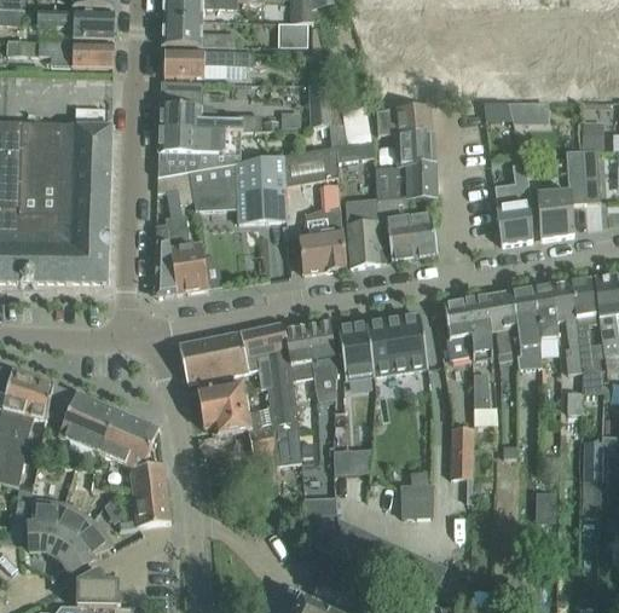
[(237,9),(237,0),(163,0),(163,17),(203,19),(203,7),(233,9),(237,9)]
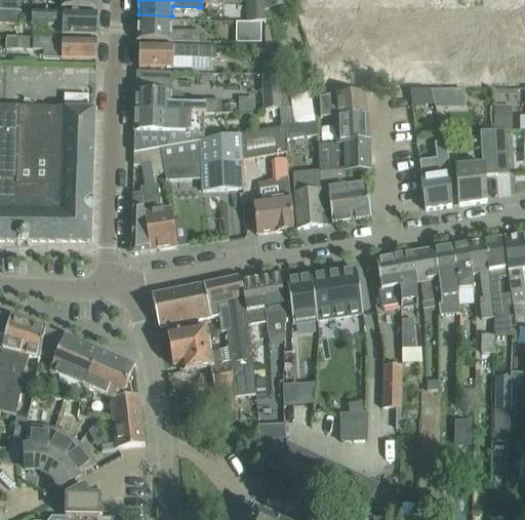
[(261,18),(259,0),(247,0),(247,18),(261,18)]
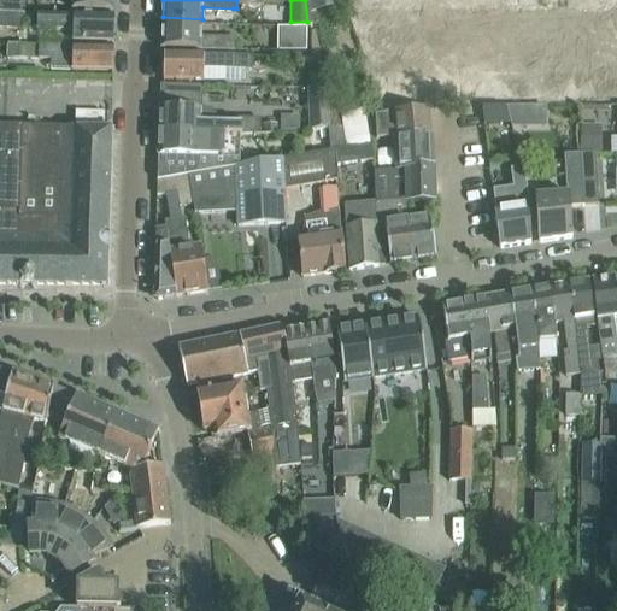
[(307,0),(310,10),(345,3),(344,0),(307,0)]
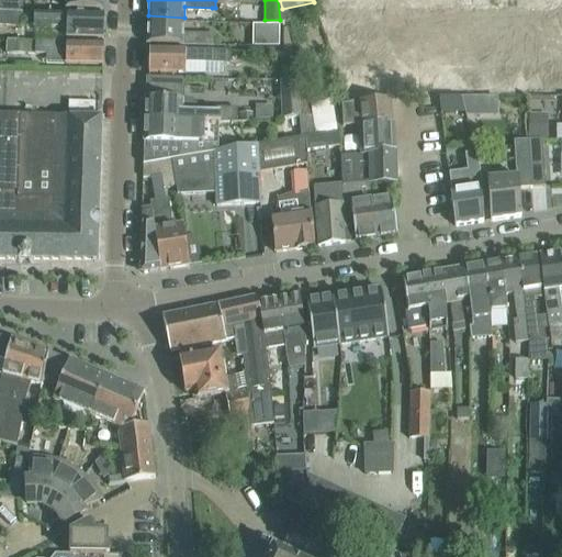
[(423,0),(424,30),(448,30),(448,0),(423,0)]
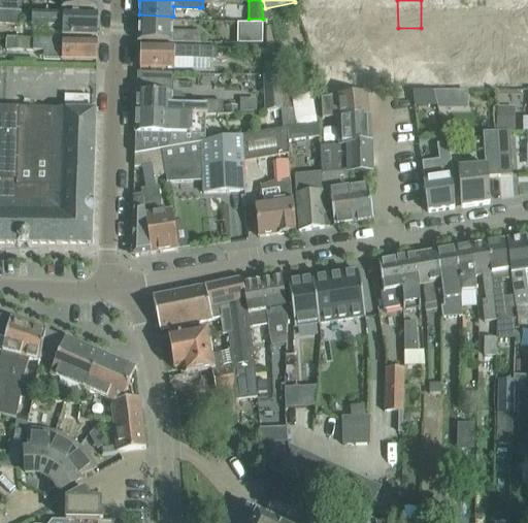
[(421,0),(421,28),(443,28),(443,0),(421,0)]
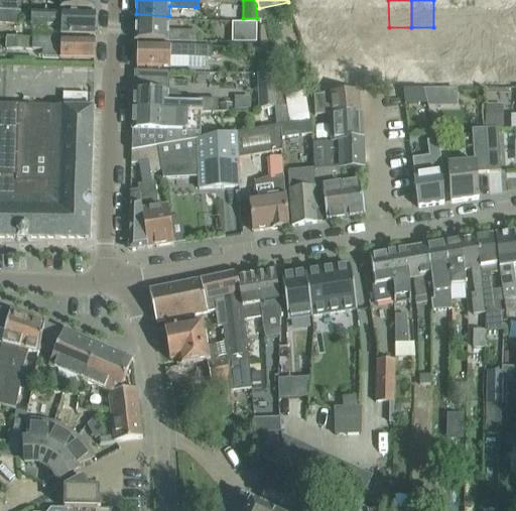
[(433,0),(433,27),(456,27),(455,0),(433,0)]
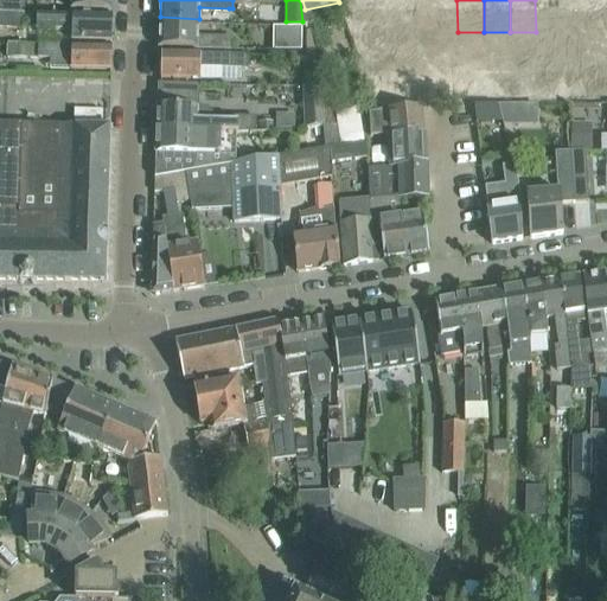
[(535,0),(536,32),(562,32),(562,0),(535,0)]
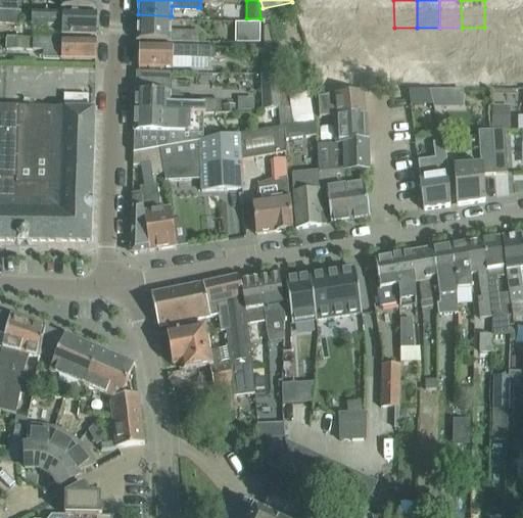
[(505,2),(495,2),(495,14),(505,14),(505,2)]
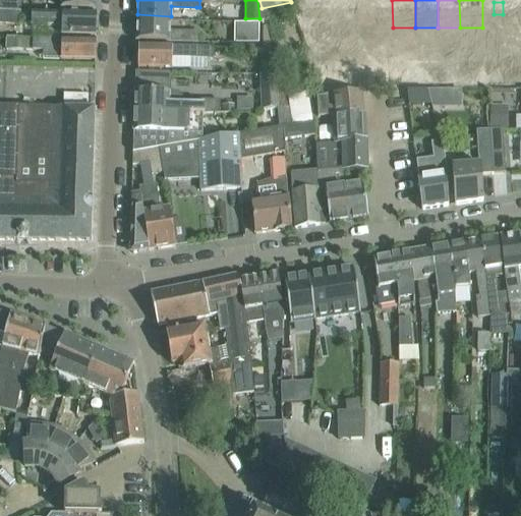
[(0,19),(21,19),(25,16),(29,15),(30,7),(0,6),(0,19)]
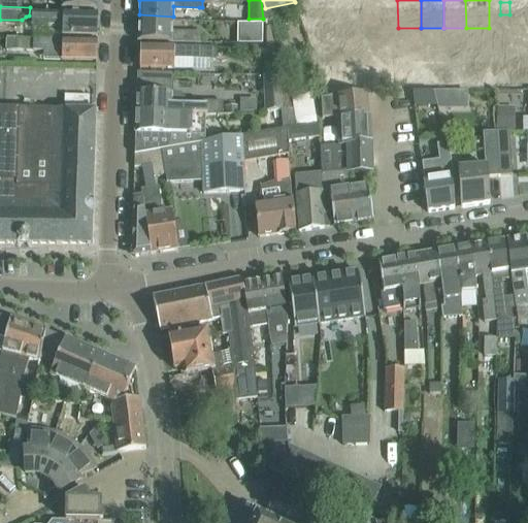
[(97,32),(98,9),(32,7),(31,21),(63,22),(62,31),(97,32)]
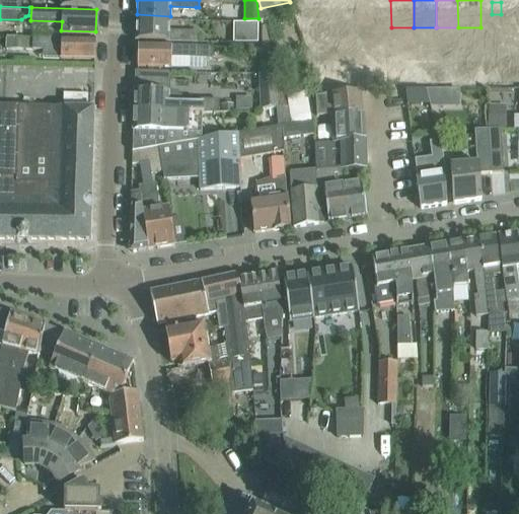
[(169,26),(170,16),(137,14),(136,37),(156,38),(198,39),(198,27),(169,26)]
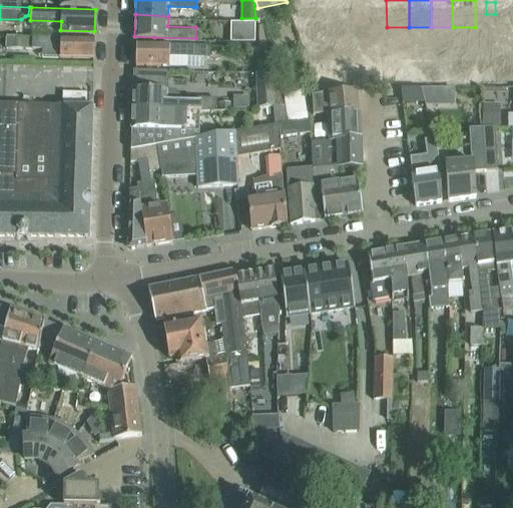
[(495,14),(486,14),(486,26),(495,26),(495,14)]
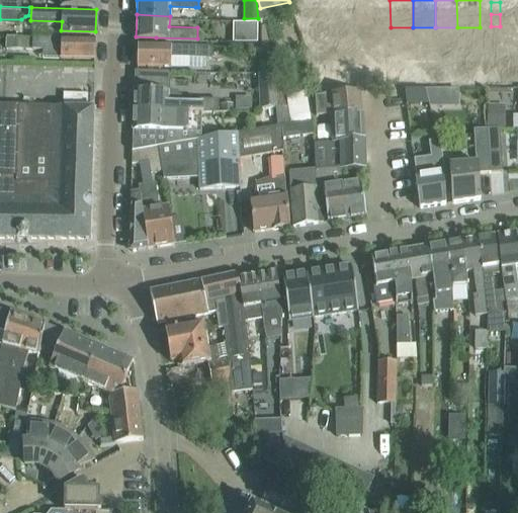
[(259,39),(258,18),(244,18),(234,18),(234,38),(259,39)]
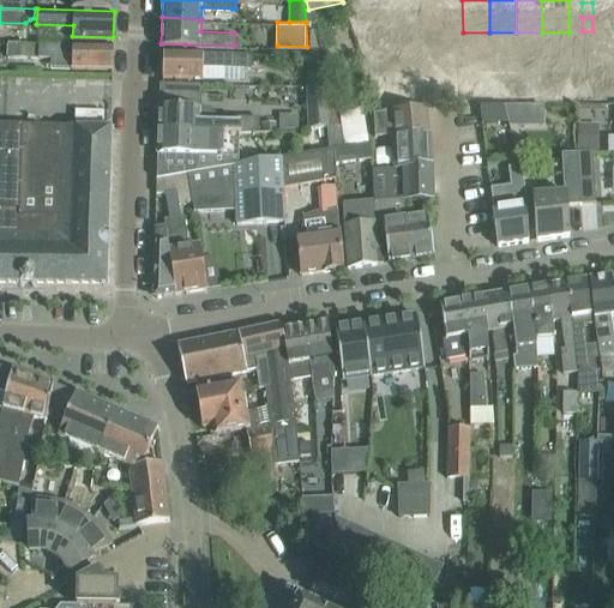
[(40,55),(40,41),(8,38),(7,55),(40,55)]
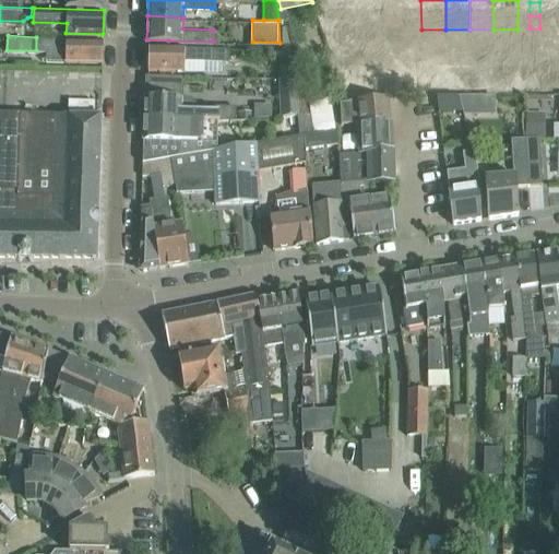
[(104,60),(103,38),(81,38),(36,37),(36,50),(64,50),(64,59),(104,60)]
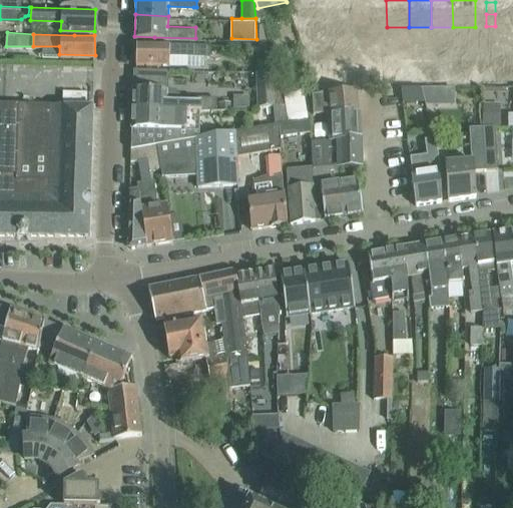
[(208,43),(156,41),(136,40),(136,62),(187,64),(187,53),(207,54),(208,43)]
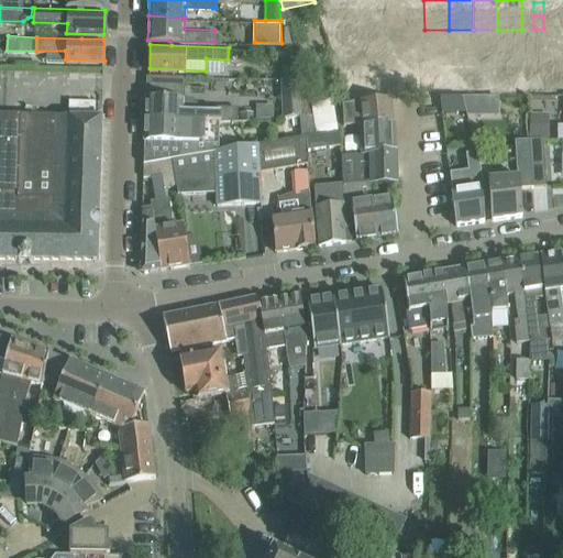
[(543,50),(533,50),(533,63),(543,63),(543,50)]
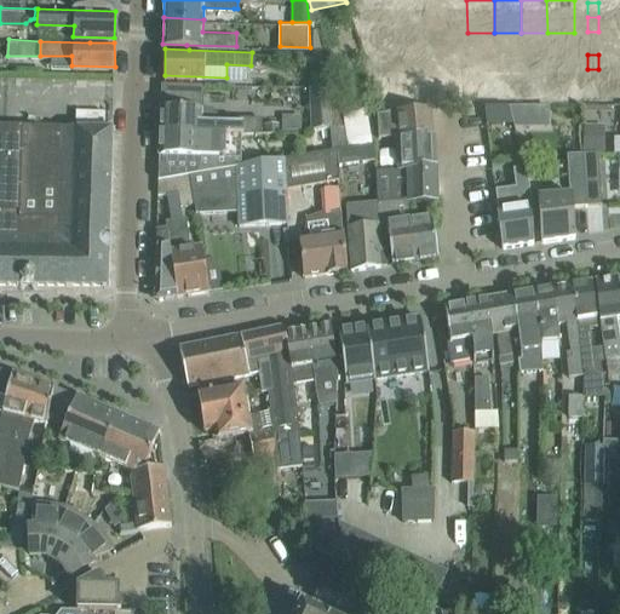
[(598,69),(587,69),(587,84),(598,84),(598,69)]
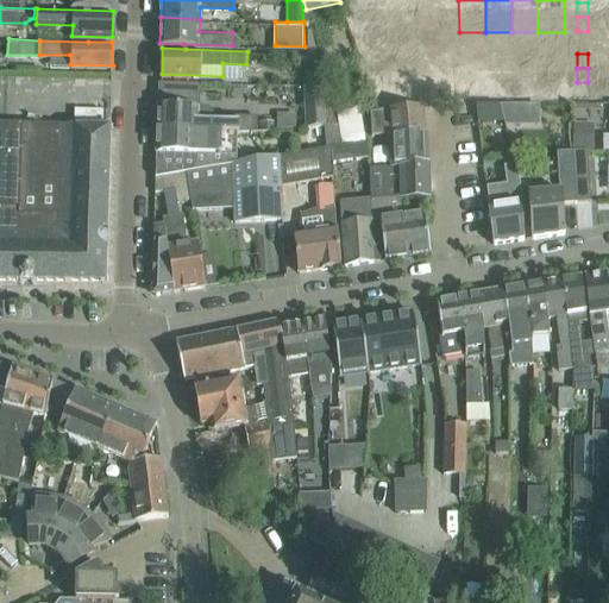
[(198,114),(198,104),(199,104),(200,80),(158,79),(157,126),(236,127),(250,129),(250,127),(257,127),(257,113),(231,112),(231,115),(198,114)]
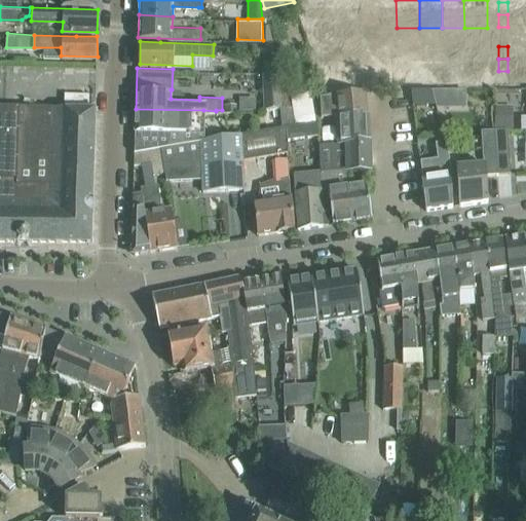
[(263,71),(265,107),(292,104),(282,71),(263,71)]
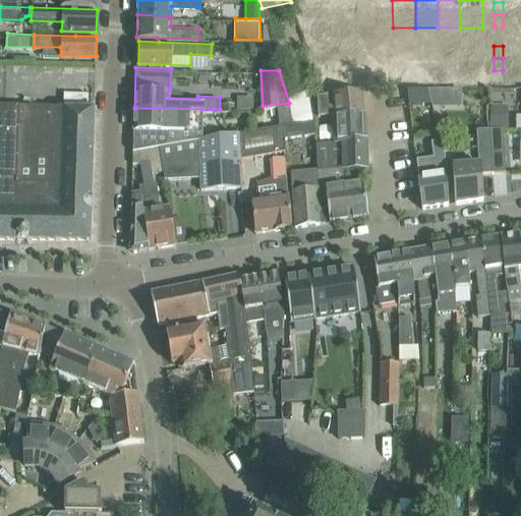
[(460,71),(448,71),(448,80),(460,80),(460,71)]
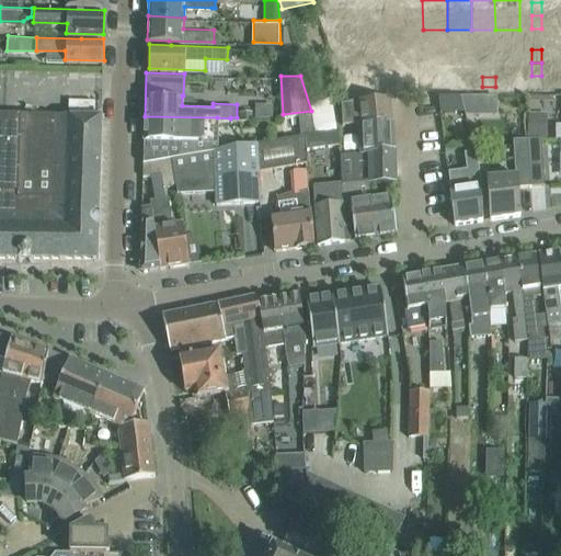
[(508,77),(495,77),(495,87),(508,87),(508,77)]
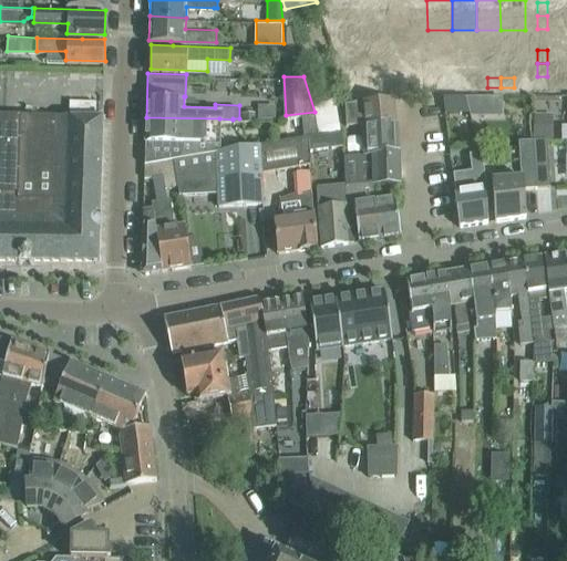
[(452,83),(439,83),(439,93),(452,93),(452,83)]
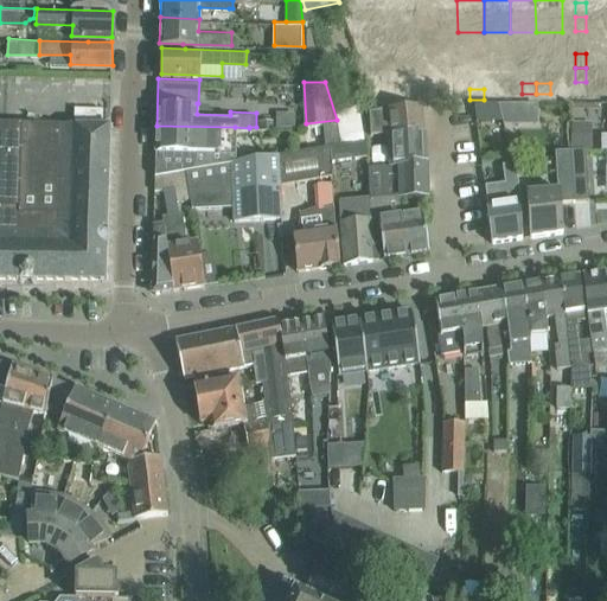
[(499,89),(484,89),(484,100),(499,100),(499,89)]
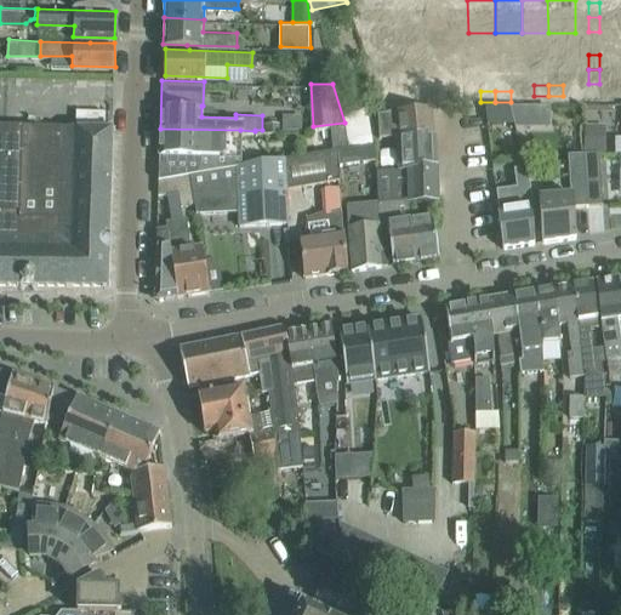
[(365,100),(341,103),(345,123),(347,143),(371,140),(365,100)]
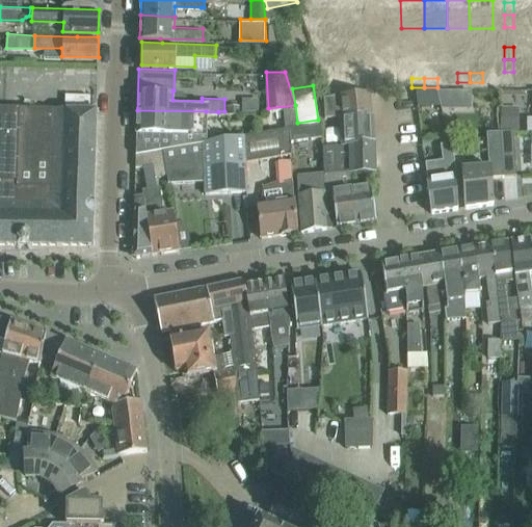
[(436,88),(415,88),(416,89),(416,91),(418,102),(441,102),(436,88)]
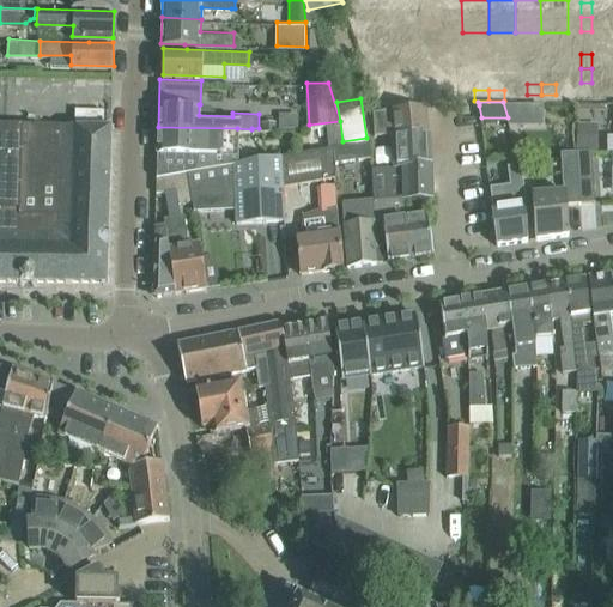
[(522,102),(503,102),(508,117),(509,122),(522,122),(522,102)]
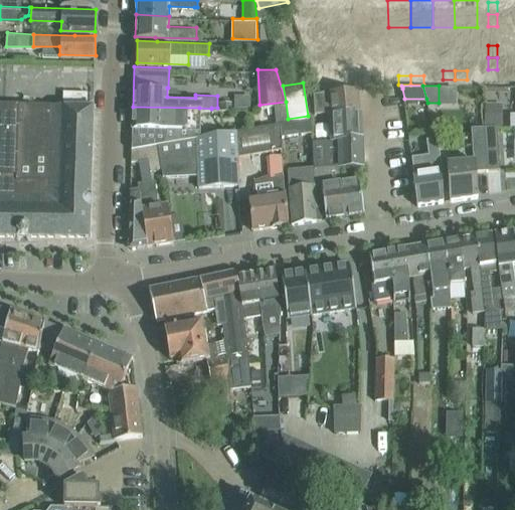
[(358,109),(356,88),(329,89),(314,92),(315,111),(331,110),(331,112),(358,109)]
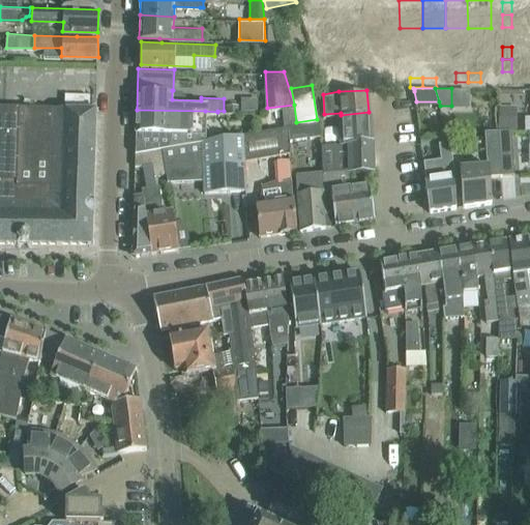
[(54,106),(54,105),(0,103),(0,240),(91,241),(95,106),(54,106)]
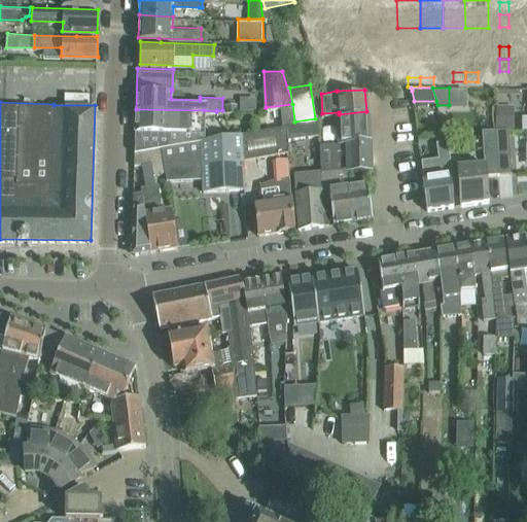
[(204,110),(136,109),(135,150),(201,138),(204,138),(204,110)]
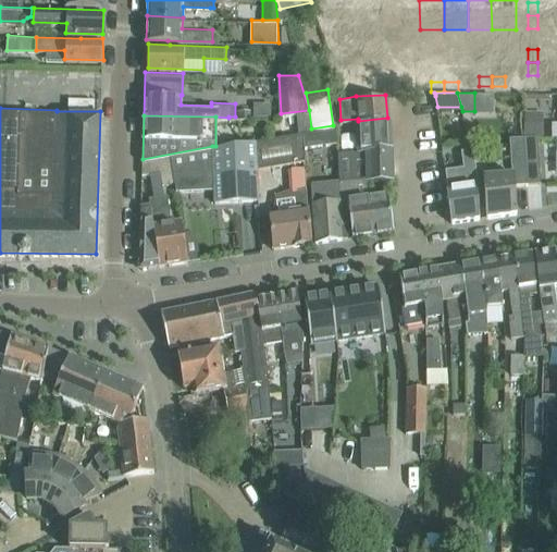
[(390,147),(387,118),(358,121),(360,149),(367,149),(368,173),(369,179),(390,178),(390,147)]
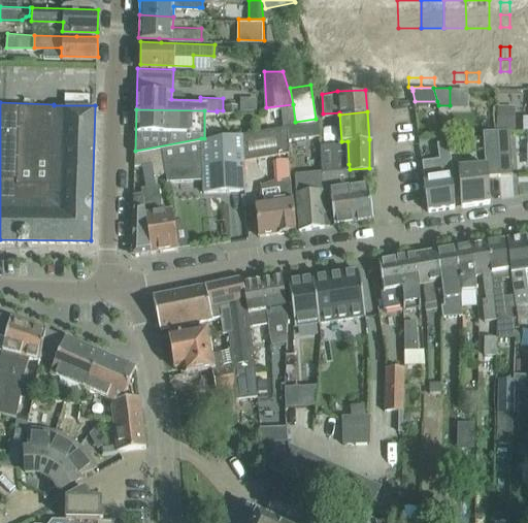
[(318,120),(287,125),(288,136),(320,132),(318,120)]
